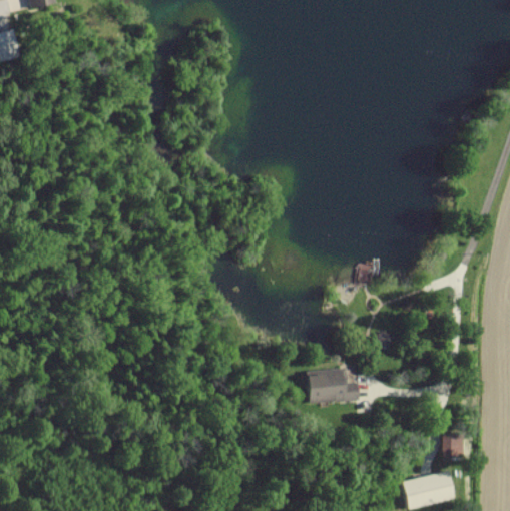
[(29,0),(31,9),(57,4),(56,0),(29,0)]
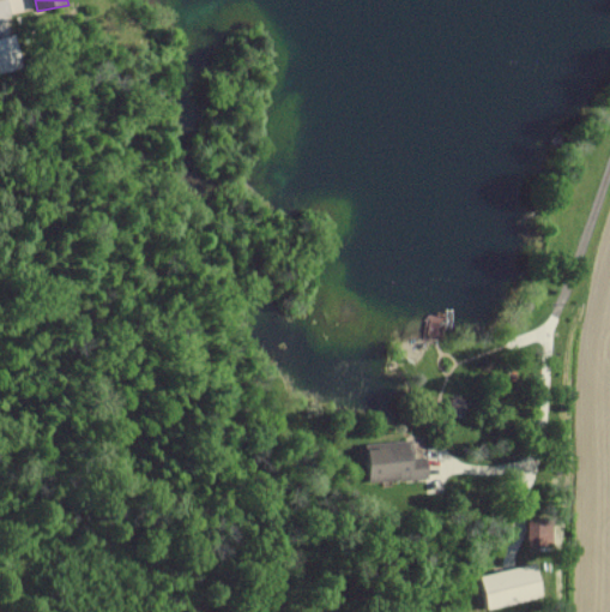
[(0,39),(0,72),(23,72),(20,39),(0,39)]
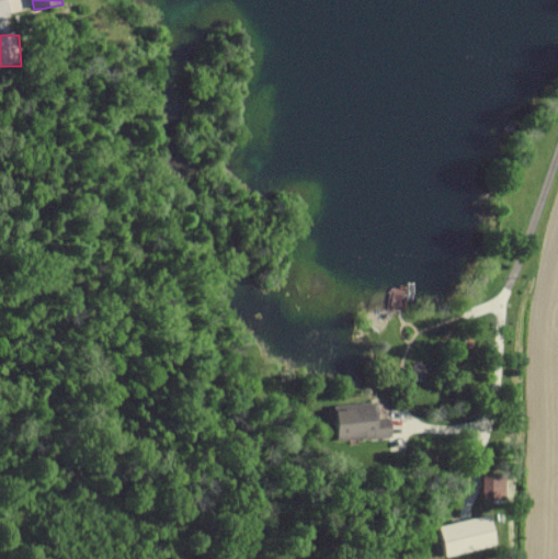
[(339,407),(340,440),(394,437),(393,419),(380,419),(380,405),(339,407)]
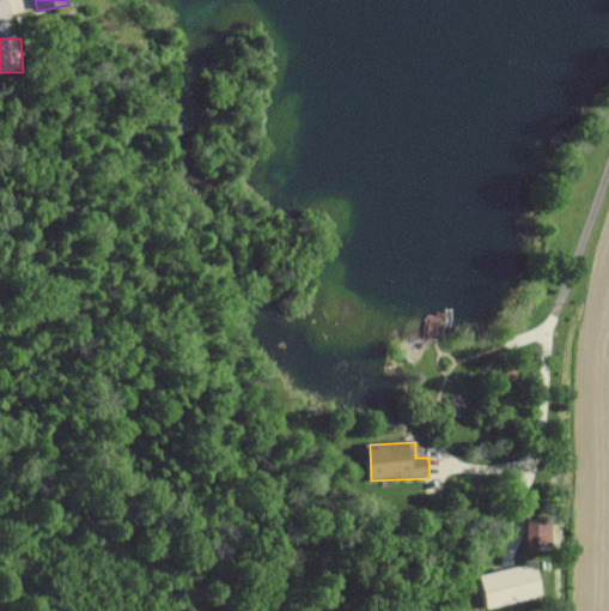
[(527,539),(553,540),(554,519),(528,519),(527,539)]
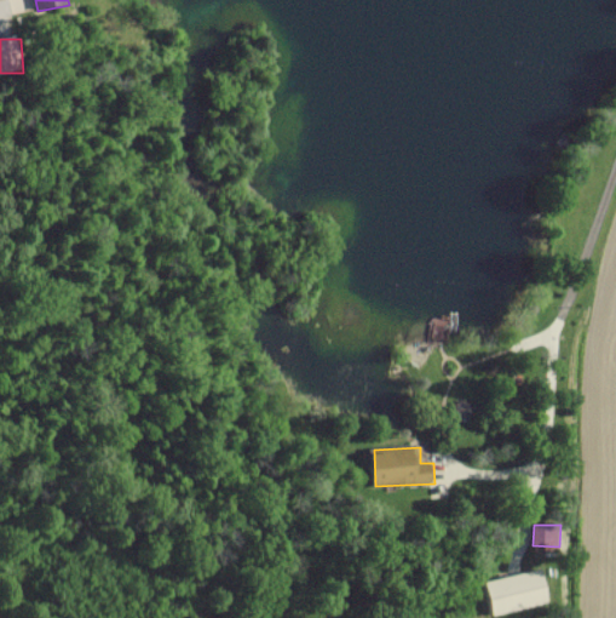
[(493,616),(550,602),(542,568),(484,582),(493,616)]
